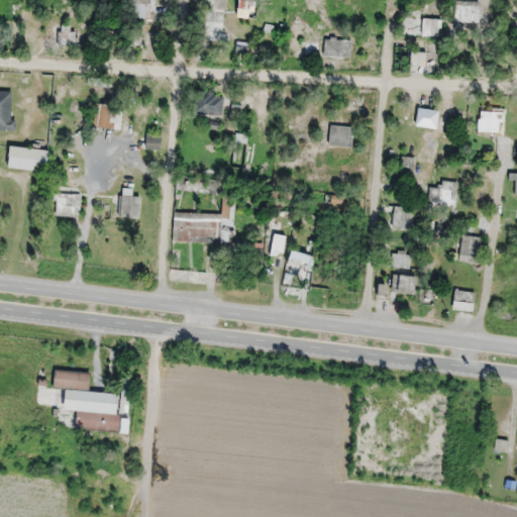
[(0,124),(10,124),(10,91),(0,90),(0,124)]
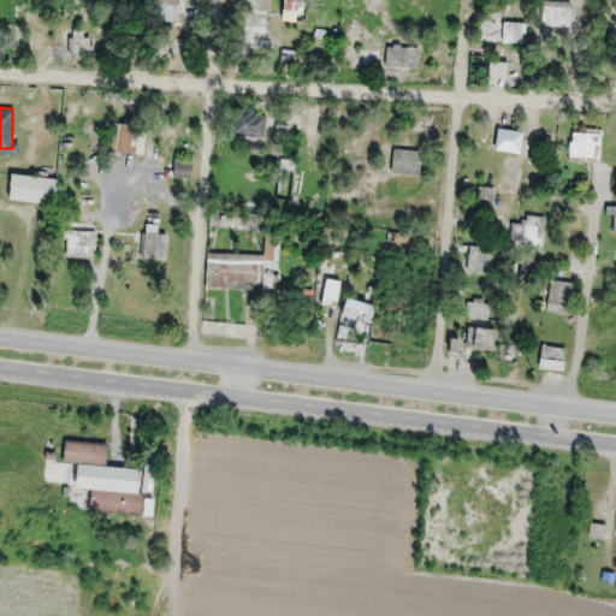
[(116,124),(116,152),(136,152),(136,124),(116,124)]
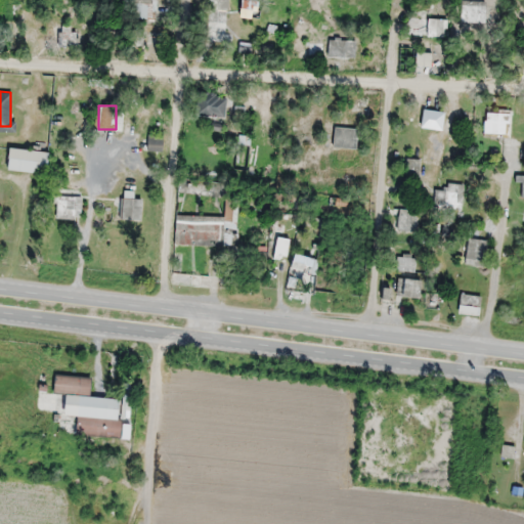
[(334,149),(358,149),(358,129),(334,129),(334,149)]
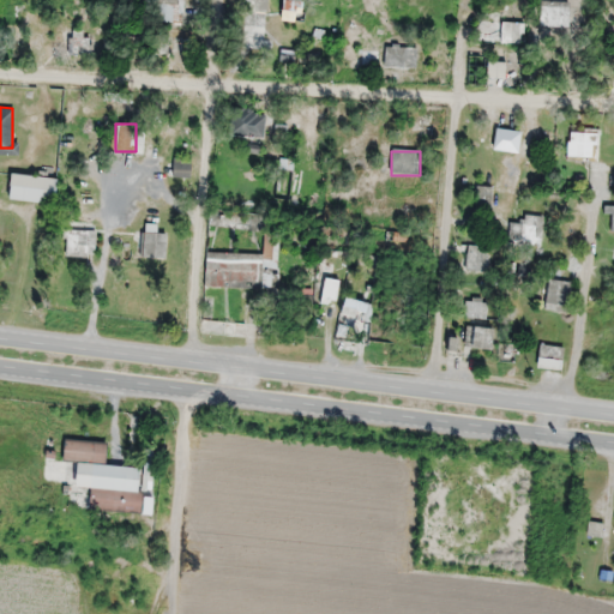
[(537,244),(539,216),(525,216),(524,244),(537,244)]
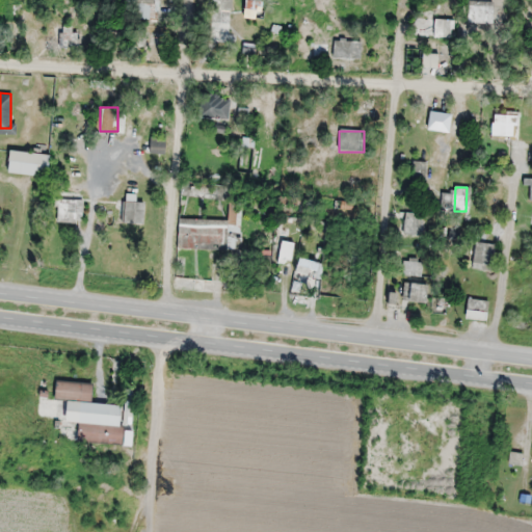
[(403,276),(421,276),(421,262),(403,262),(403,276)]
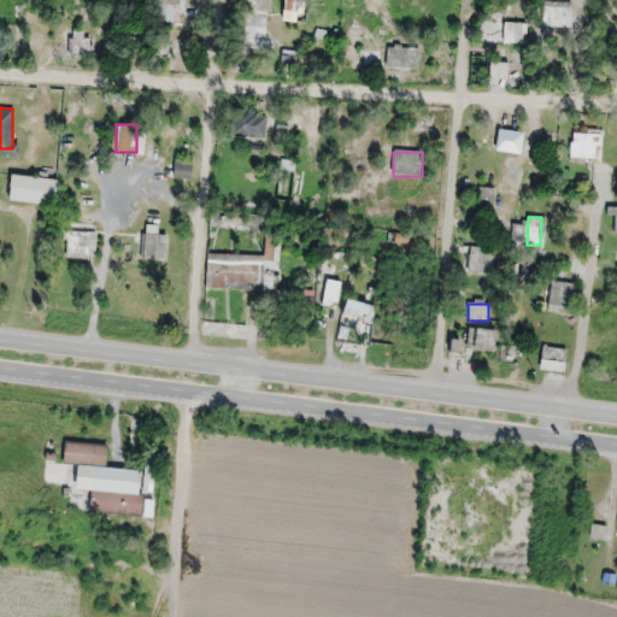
[(475,348),(495,348),(495,328),(475,328),(475,348)]
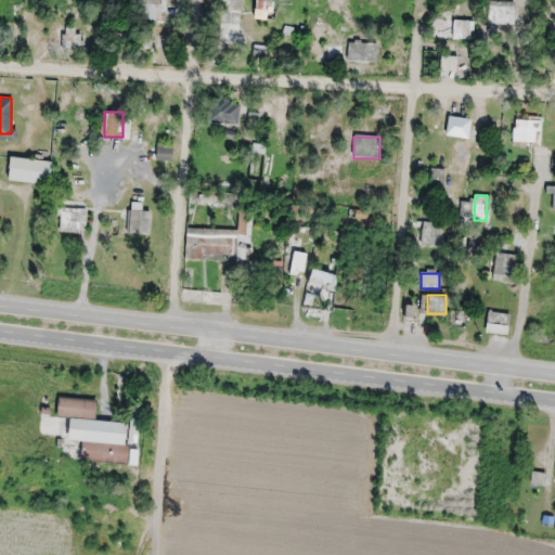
[(493,320),(493,313),(487,313),(487,333),(506,333),(506,320),(493,320)]
